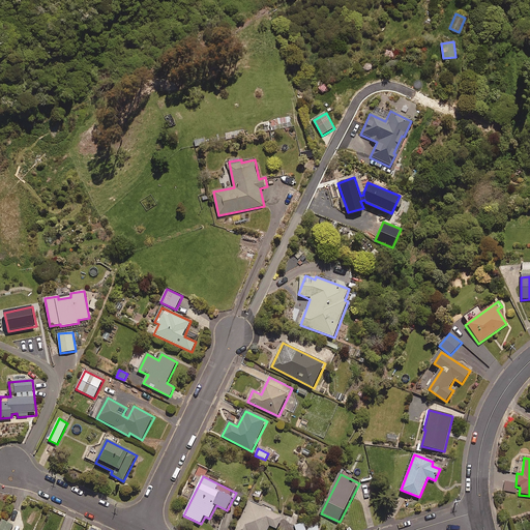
[(277,529),(284,518),(251,501),(235,529),(268,529),(271,527),(277,529)]
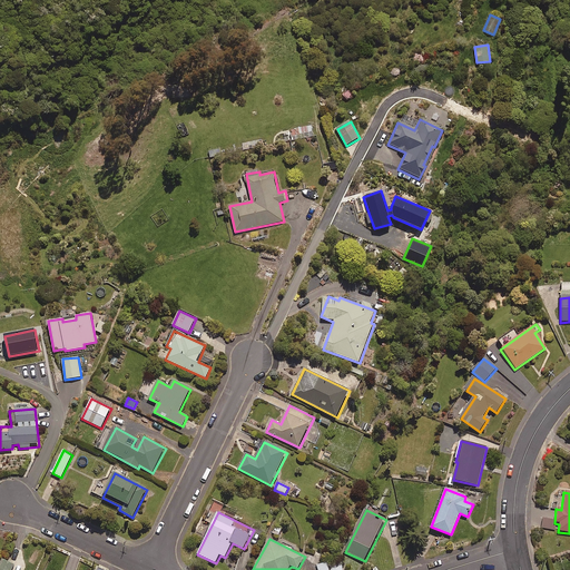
[(0,569),(12,569),(15,567),(3,560),(0,566),(0,569)]
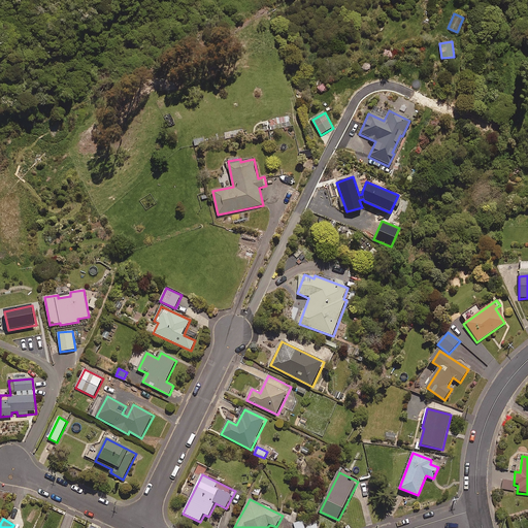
All buildings are outlined.
